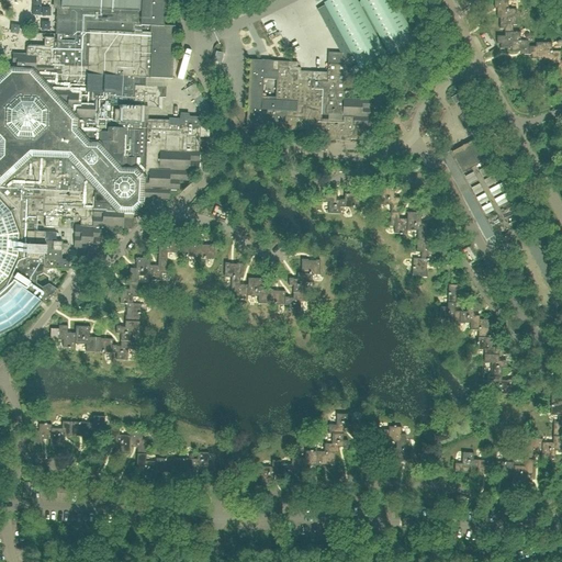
[(60,0),(60,9),(68,9),(68,17),(56,15),(56,32),(55,32),(55,34),(62,34),(62,43),(54,42),(54,37),(44,37),(44,46),(29,45),(27,46),(26,47),(26,48),(25,54),(13,54),(13,67),(1,67),(0,68),(0,337),(14,330),(30,318),(36,312),(37,312),(44,304),(45,305),(57,290),(49,284),(43,289),(36,284),(36,278),(43,273),(43,268),(69,269),(69,260),(62,260),(63,242),(56,242),(56,233),(36,232),(37,216),(45,216),(45,227),(58,227),(58,217),(80,218),(80,226),(76,226),(75,248),(91,249),(92,247),(98,247),(99,238),(112,239),(113,228),(132,229),(133,214),(134,214),(138,211),(144,205),(144,199),(168,200),(168,190),(178,190),(179,181),(189,181),(189,171),(199,171),(201,119),(180,117),(179,126),(146,124),(146,127),(143,126),(144,107),(158,108),(158,98),(166,99),(166,88),(139,86),(141,78),(171,79),(175,27),(164,27),(165,0),(60,0)]
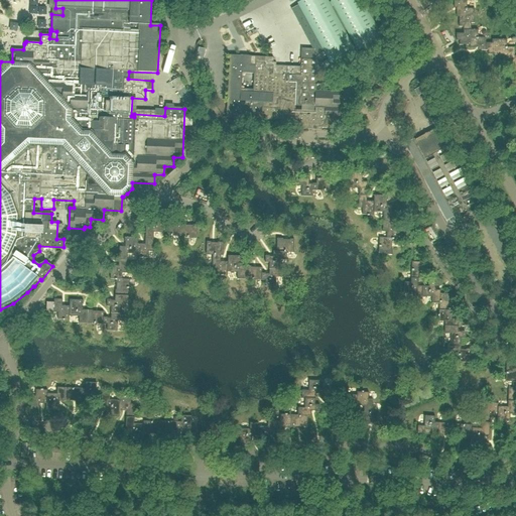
[(330,18),(341,14),(336,0),(335,0),(325,4),(330,18)]
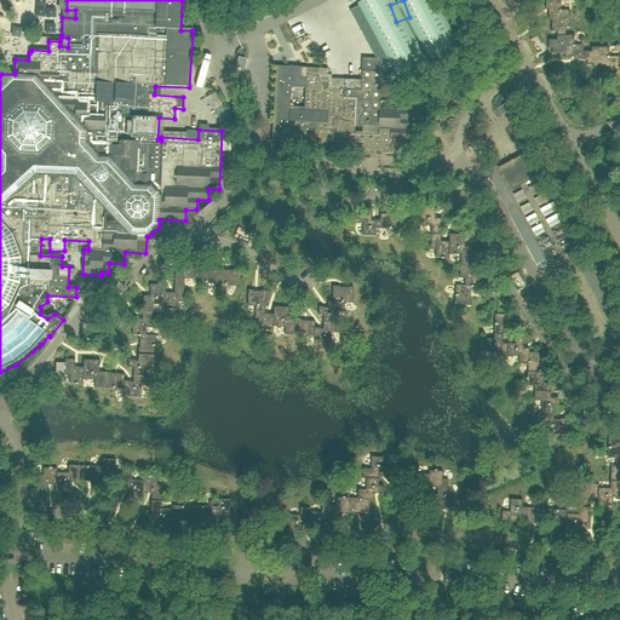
[(561,1),(545,0),(545,10),(549,10),(549,21),(551,21),(551,33),(556,33),(556,40),(547,40),(547,49),(551,49),(551,55),(563,55),(563,57),(574,58),(574,61),(586,61),(586,65),(598,67),(598,69),(609,69),(609,81),(613,81),(613,86),(619,85),(619,67),(618,68),(618,57),(608,57),(608,47),(591,47),(591,52),(583,52),(583,45),(574,45),(574,36),(566,35),(566,28),(569,28),(569,10),(561,10),(561,1)]
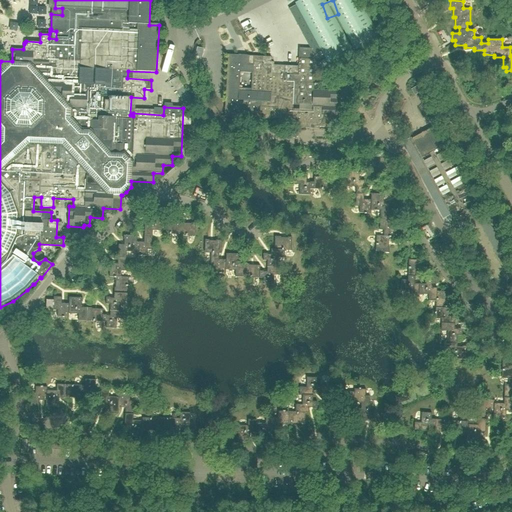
[(290,18),(301,31),(305,27),(294,14),(290,18)]
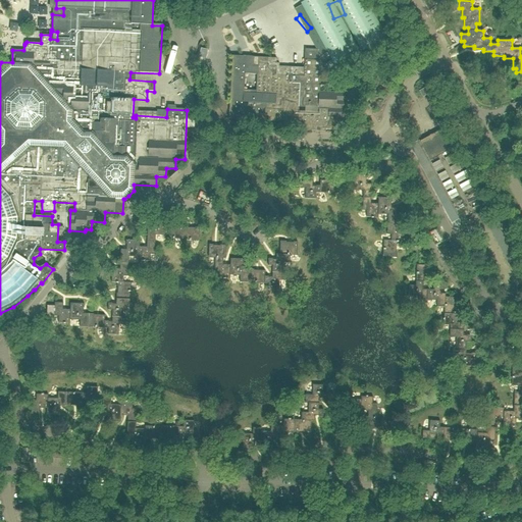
[(345,29),(333,33),(344,62),(355,58),(345,29)]
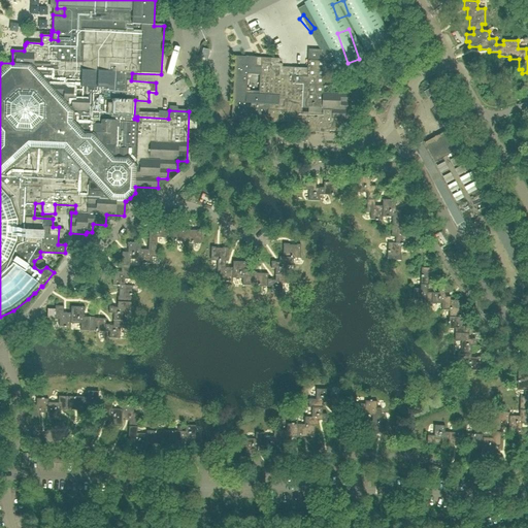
[(326,51),(309,50),(307,85),(301,85),(301,76),(294,76),(295,68),(284,67),(284,64),(281,64),(281,59),(255,58),(235,57),(231,120),(291,123),(290,131),(318,133),(318,131),(338,132),(338,119),(343,120),(343,107),(344,95),(324,93),(325,79),(326,51)]
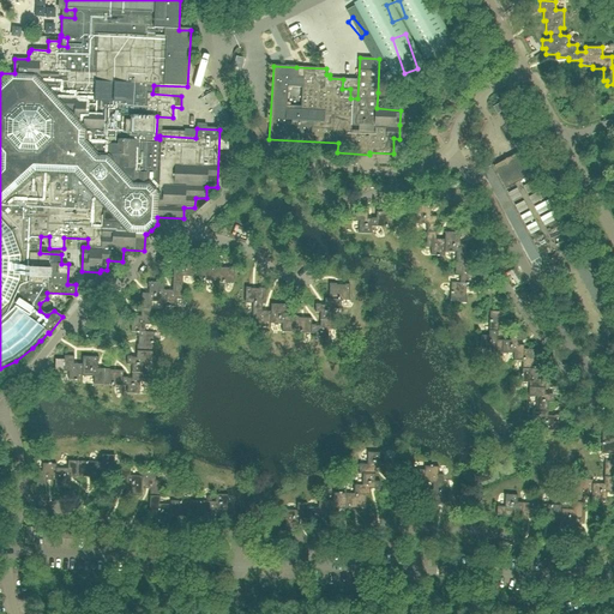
[(217,97),(210,102),(214,109),(222,104),(217,97)]
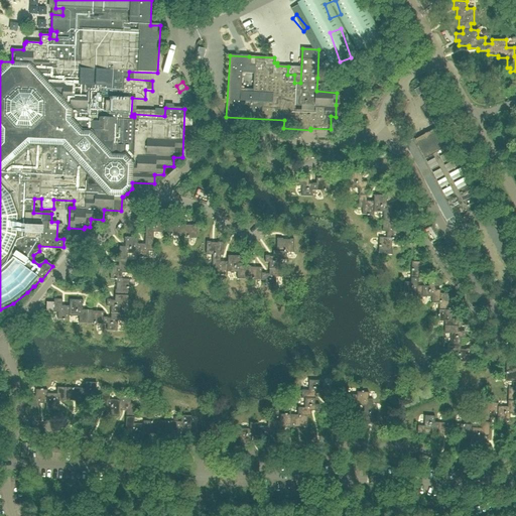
[(433,131),(415,140),(425,160),(452,147),(435,114),(428,117),(433,131)]
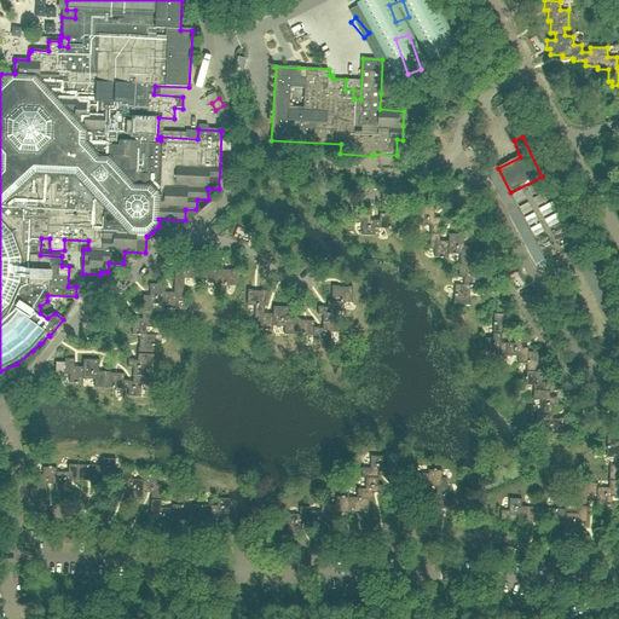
[(223,152),(233,152),(233,140),(223,140),(223,152)]
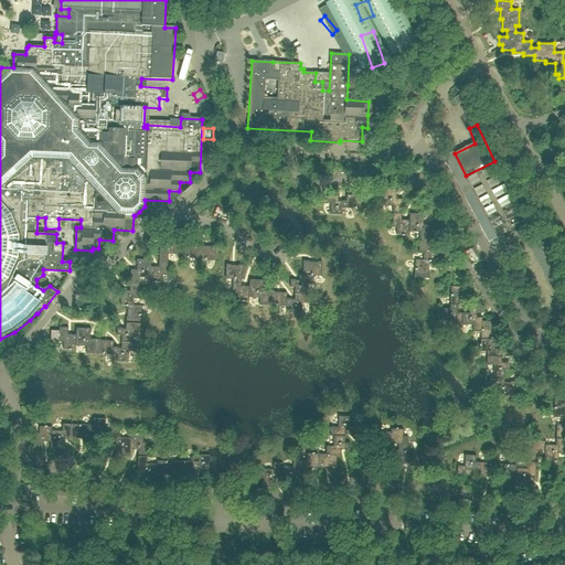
[(502,176),(488,181),(492,191),(507,185),(502,176)]
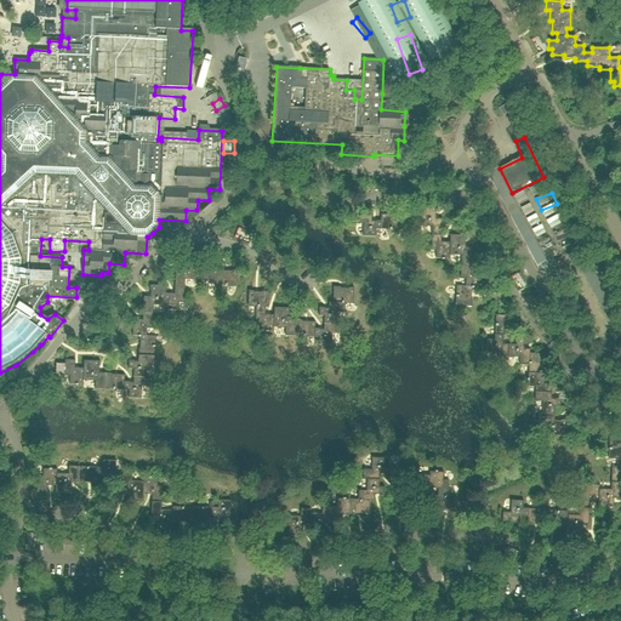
[(437,208),(421,206),(420,214),(414,214),(414,215),(405,215),(405,214),(400,214),(400,215),(394,214),(394,215),(381,215),(380,221),(376,221),(376,222),(371,222),(372,215),(355,214),(355,223),(364,224),(364,237),(375,237),(375,229),(400,231),(400,229),(420,231),(420,226),(432,226),(431,250),(437,250),(437,258),(442,258),(442,260),(444,260),(444,258),(449,258),(450,254),(461,255),(460,279),(466,279),(466,285),(456,285),(455,305),(471,306),(471,298),(471,291),(472,291),(472,288),(473,288),(473,286),(479,286),(479,271),(471,271),(471,248),(465,248),(465,241),(466,241),(466,235),(450,235),(449,243),(440,243),(442,220),(436,218),(436,212),(437,212),(437,208)]
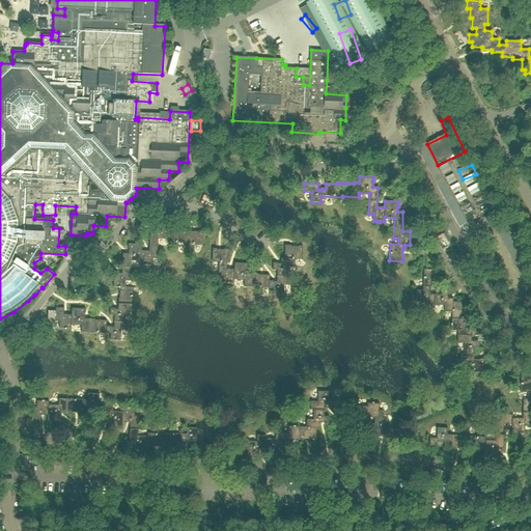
[(493,194),(477,200),(481,211),(496,204),(493,194)]
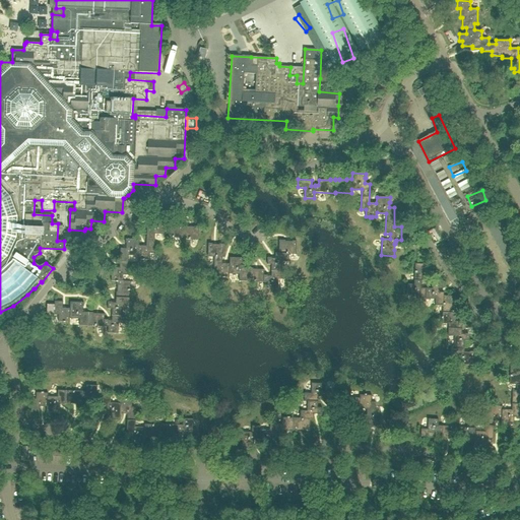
[(166,217),(152,217),(152,221),(152,226),(147,226),(146,246),(139,246),(139,240),(126,239),(125,243),(126,243),(126,249),(121,249),(120,268),(112,268),(111,281),(116,281),(116,282),(117,282),(117,285),(118,285),(117,293),(116,293),(116,304),(112,303),(112,302),(108,302),(108,310),(112,310),(112,321),(108,321),(108,320),(105,320),(105,314),(93,314),(93,313),(83,313),(83,307),(84,307),(84,303),(71,303),(70,309),(63,309),(64,302),(55,302),(55,305),(48,305),(47,315),(60,316),(60,322),(64,322),(64,323),(66,323),(66,322),(70,322),(70,318),(80,318),(79,326),(108,327),(108,333),(117,334),(118,324),(125,324),(126,316),(121,316),(122,306),(129,307),(130,281),(122,281),(122,275),(128,275),(128,255),(138,255),(138,260),(142,260),(142,261),(144,261),(144,260),(148,260),(148,254),(154,254),(155,233),(165,234),(165,238),(181,239),(181,240),(197,241),(198,226),(194,226),(194,228),(187,226),(187,225),(182,225),(182,224),(178,224),(178,225),(171,225),(171,224),(166,224),(166,217)]
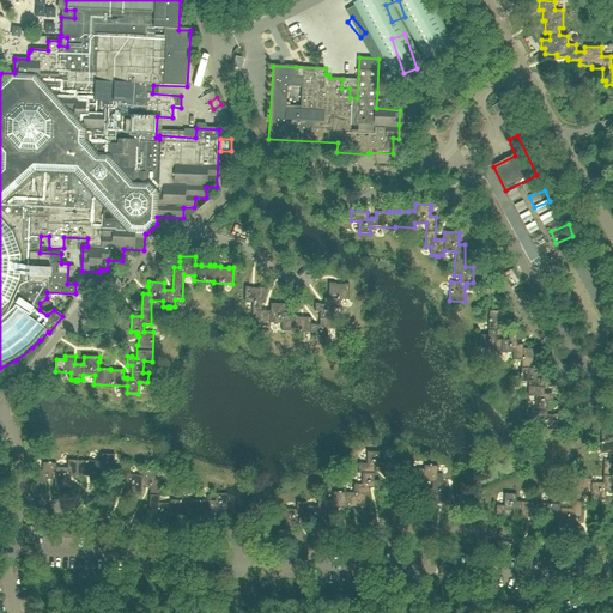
[(334,281),(327,280),(327,296),(323,296),(323,303),(319,303),(319,302),(315,302),(315,310),(320,310),(320,323),(315,323),(315,322),(311,322),(311,316),(298,316),(298,315),(285,315),(285,308),(286,308),(286,303),(271,303),(271,310),(262,310),(262,303),(265,304),(265,287),(258,287),(258,289),(249,289),(249,287),(244,287),(244,303),(253,303),(253,319),(259,319),(259,327),(263,327),(263,328),(266,328),(266,327),(271,327),(271,321),(283,322),(283,331),(316,331),(316,339),(327,339),(327,327),(335,327),(335,317),(331,317),(331,305),(340,305),(340,297),(347,297),(347,283),(334,281)]
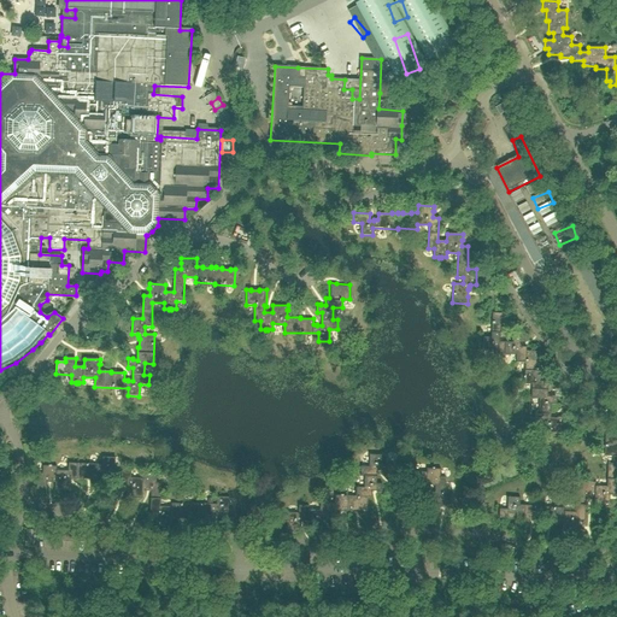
[(509,313),(492,313),(492,338),(483,336),(483,348),(495,348),(495,357),(505,358),(505,353),(516,353),(516,362),(524,363),(524,375),(523,375),(523,377),(524,377),(524,382),(532,382),(530,398),(540,399),(539,410),(534,410),(534,419),(542,419),(542,432),(560,433),(562,416),(557,416),(557,417),(550,417),(551,404),(556,404),(557,395),(552,395),(547,395),(547,380),(540,380),(540,370),(540,358),(541,358),(541,351),(526,350),(527,346),(519,346),(519,341),(521,341),(521,338),(512,336),(512,342),(499,341),(499,336),(500,336),(500,333),(506,333),(507,319),(509,321),(509,313)]
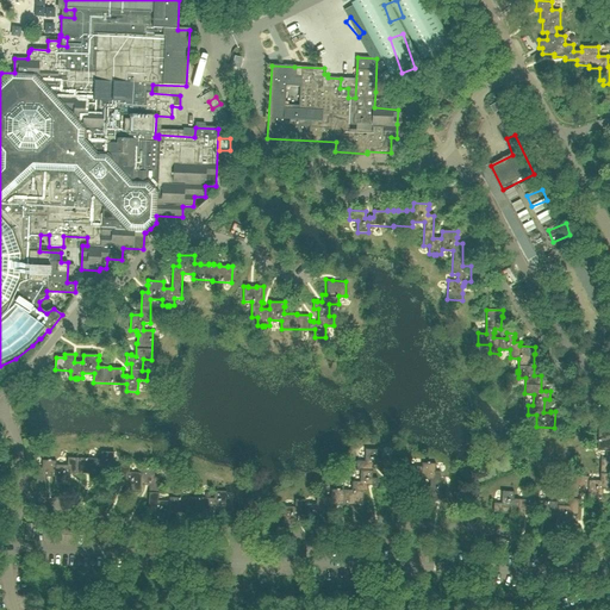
[(609,430),(597,430),(597,450),(607,450),(607,458),(601,458),(599,481),(589,481),(589,475),(583,475),(583,474),(580,474),(580,475),(576,475),(576,483),(570,483),(568,508),(558,506),(558,502),(539,500),(514,499),(514,492),(503,491),(503,503),(493,503),(493,512),(509,514),(509,506),(515,506),(515,508),(518,508),(517,515),(530,515),(530,516),(537,516),(536,517),(542,517),(542,516),(549,516),(549,517),(556,517),(555,526),(572,526),(572,521),(571,521),(571,515),(578,515),(579,492),(587,492),(586,499),(603,499),(603,495),(602,495),(602,489),(609,489),(609,466),(609,465),(609,430)]
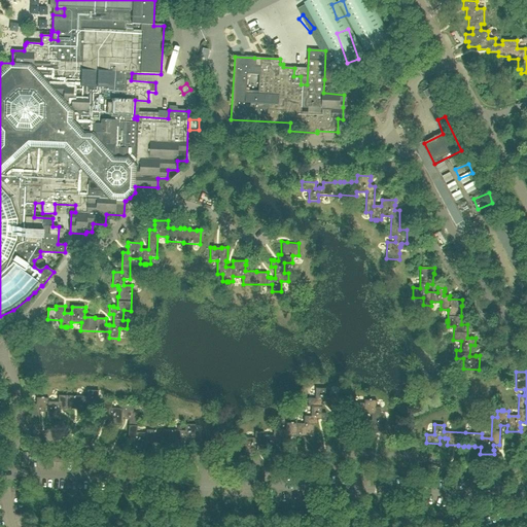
[(326,389),(317,388),(316,398),(309,398),(308,407),(313,407),(312,417),(305,416),(304,424),(293,423),(291,422),(291,423),(287,423),(286,430),(274,429),(273,436),(264,436),(264,432),(255,431),(254,440),(244,438),(244,455),(257,455),(257,451),(256,451),(257,446),(269,447),(269,451),(276,451),(276,448),(275,448),(275,444),(288,444),(289,437),(297,437),(297,436),(308,437),(308,438),(314,438),(314,425),(318,425),(318,420),(322,420),(322,421),(326,421),(326,414),(321,413),(322,401),(326,401),(326,402),(329,402),(329,409),(341,409),(341,410),(351,411),(351,416),(350,416),(350,420),(363,421),(364,414),(372,415),(372,420),(369,420),(369,434),(375,434),(375,433),(381,433),(381,434),(386,435),(386,421),(380,421),(380,408),(375,408),(375,400),(371,400),(371,399),(369,399),(369,400),(364,400),(364,405),(354,405),(355,396),(326,395),(326,389)]
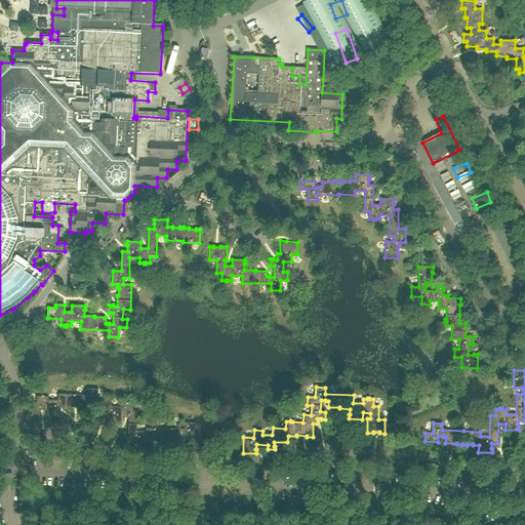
[(96,390),(87,390),(87,396),(58,395),(57,402),(48,402),(48,397),(44,397),(44,396),(42,396),(42,397),(38,397),(37,403),(32,403),(31,416),(39,417),(40,410),(47,411),(46,417),(61,417),(61,413),(59,413),(61,408),(71,408),(82,408),(83,403),(86,403),(86,402),(90,402),(89,408),(103,408),(103,414),(109,414),(108,419),(107,419),(107,423),(121,425),(121,418),(128,418),(127,438),(133,438),(132,444),(131,448),(146,448),(146,442),(151,442),(152,442),(158,442),(158,443),(162,443),(162,442),(168,442),(168,441),(179,442),(179,437),(183,437),(183,436),(187,436),(187,442),(200,442),(201,434),(193,434),(194,423),(184,422),(184,429),(162,429),(146,429),(146,433),(136,432),(137,411),(131,411),(132,405),(127,404),(125,403),(125,404),(121,404),(121,408),(111,408),(112,401),(96,400),(96,390)]
